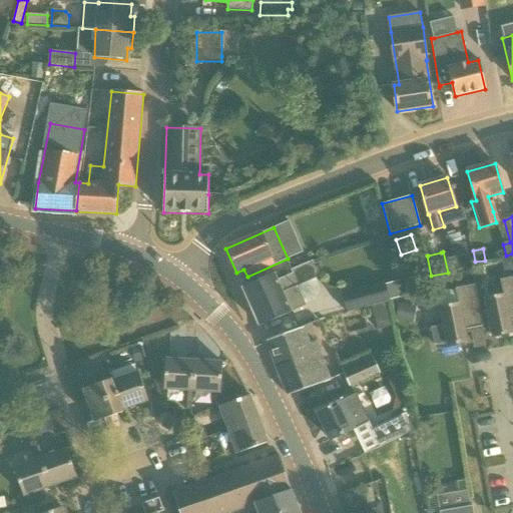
[(451,272),(471,266),(468,254),(452,259),(447,260),(451,272)]
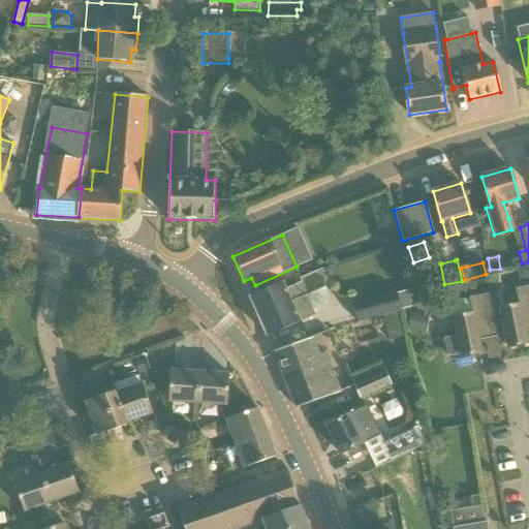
[(528,265),(517,267),(520,281),(528,279),(528,265)]
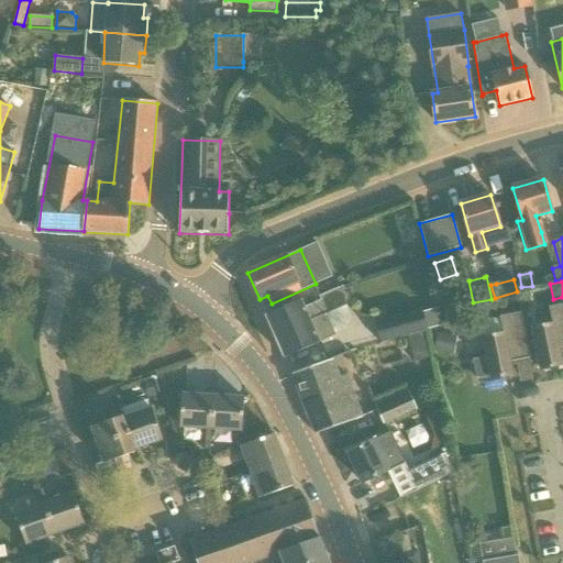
[(327,315),(351,304),(343,286),(320,297),(321,300),(305,308),(301,300),(267,316),(286,359),(320,343),(320,342),(335,335),(327,315)]
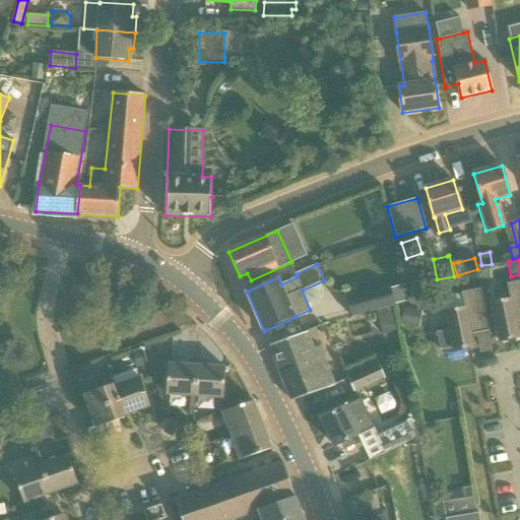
[(500,342),(519,338),(517,326),(519,325),(519,281),(508,283),(511,299),(493,303),(500,342)]
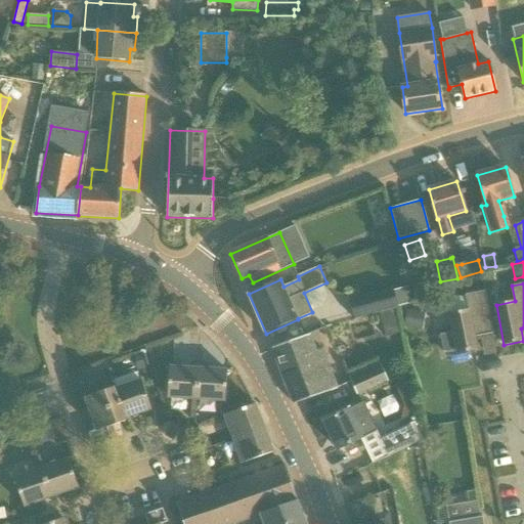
[(354,318),(397,307),(394,291),(393,290),(350,301),(354,318)]
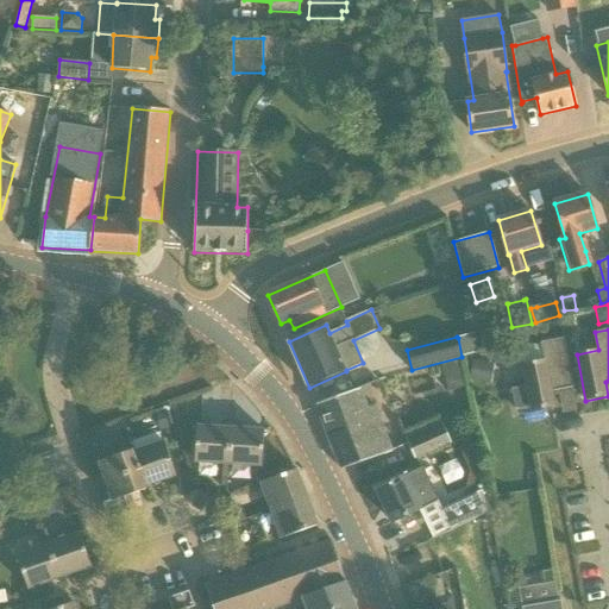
[(554,407),(552,393),(573,388),(564,339),(540,343),(544,360),(523,365),(527,387),(512,389),(515,409),(531,406),(532,412),(554,407)]
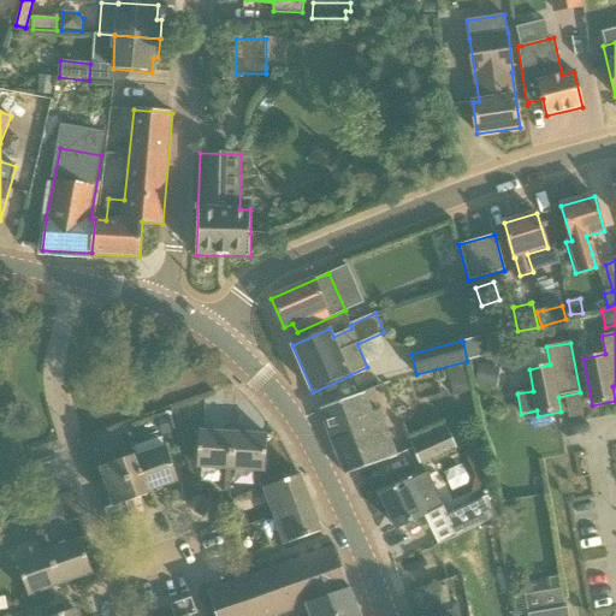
[(544,347),(525,350),(527,365),(546,361),(544,347)]
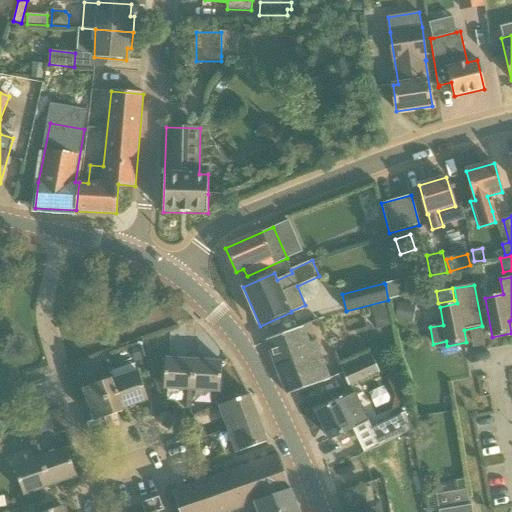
[(397,303),(394,320),(413,323),(416,306),(397,303)]
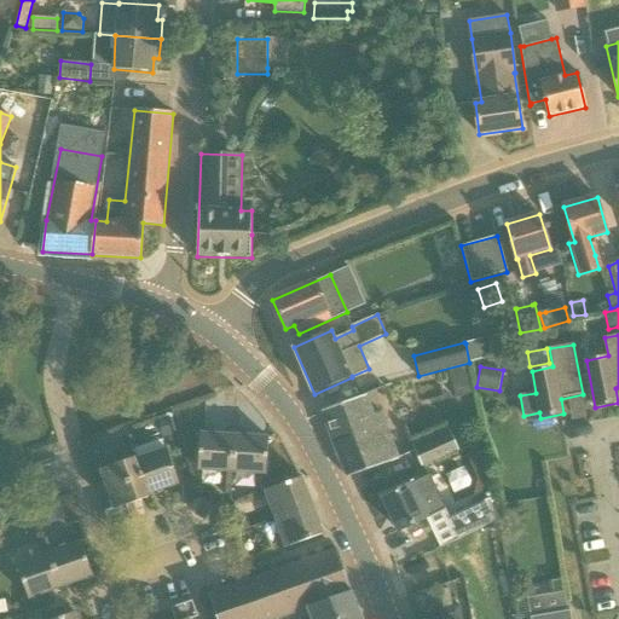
[(375,415),(368,395),(322,411),(337,456),(348,478),(399,460),(382,412),(375,415)]
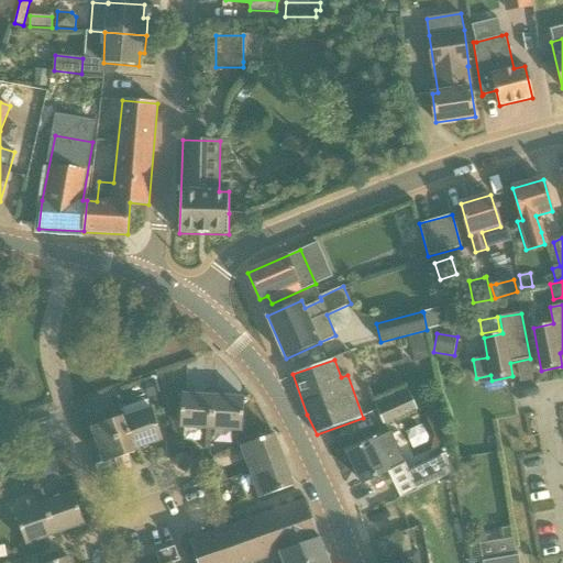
[(410,397),(407,390),(375,405),(384,423),(428,405),(422,393),(410,397)]
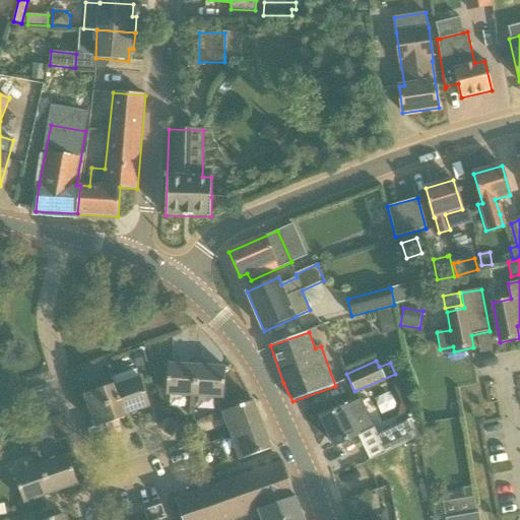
[(195,396),(197,366),(169,365),(167,395),(195,396)]
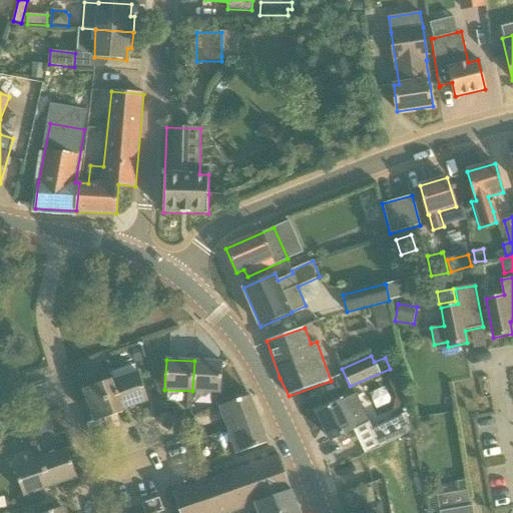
[(220,393),(222,363),(194,361),(192,391),(220,393)]
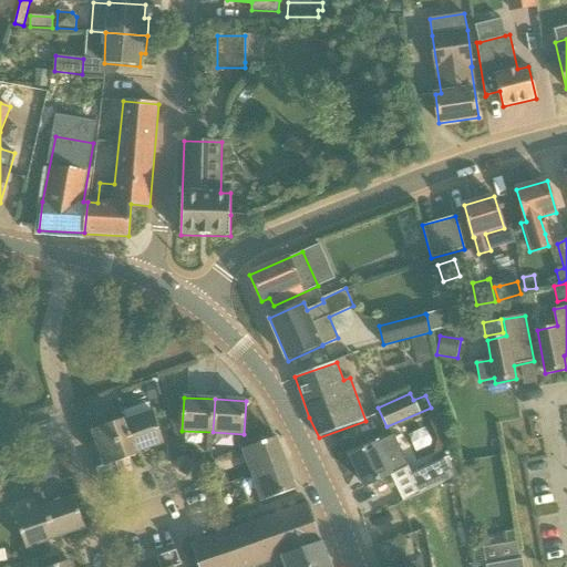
[(443,404),(424,413),(436,441),(433,464),(449,457),(452,455),(443,404)]
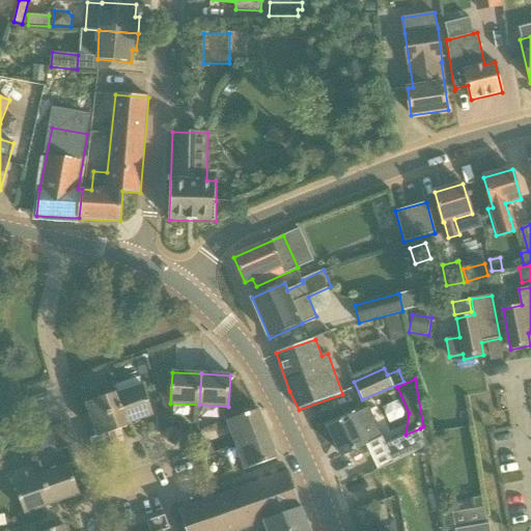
[(135,422),(154,415),(142,384),(123,390),(135,422)]
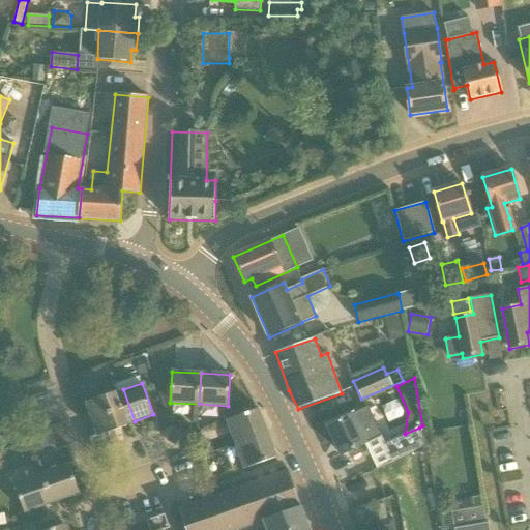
[(117,430),(127,427),(126,423),(135,421),(123,389),(105,395),(117,430)]
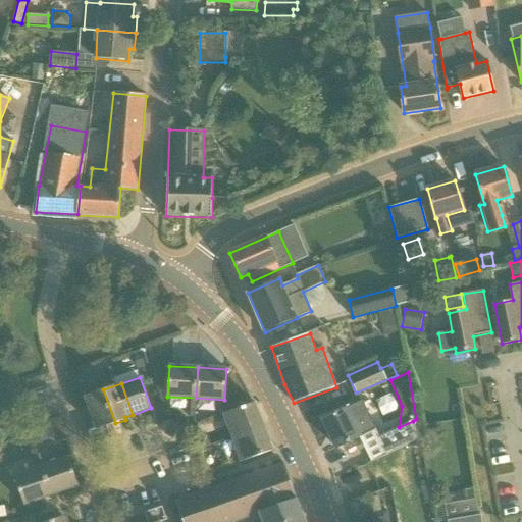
[(94,446),(112,438),(107,426),(115,423),(103,389),(85,397),(97,429),(89,431),(94,446)]
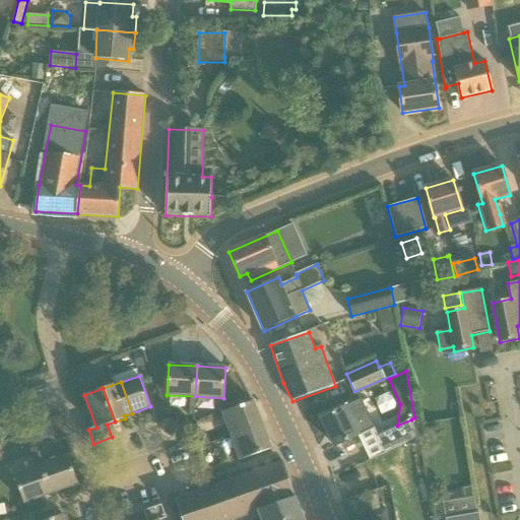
[(335,447),(353,438),(375,428),(361,399),(322,417),(335,447)]
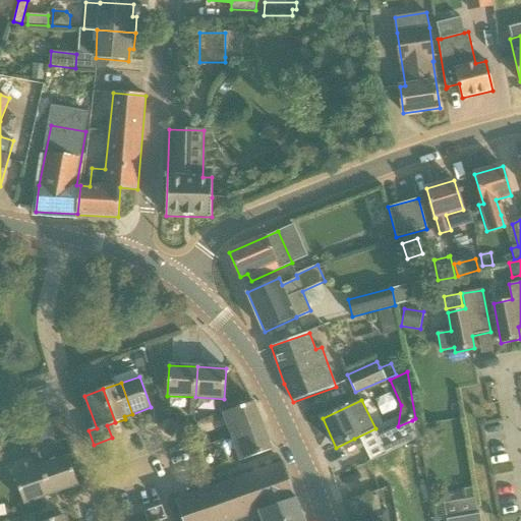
[(232,438),(263,425),(254,402),(223,413),(232,438)]
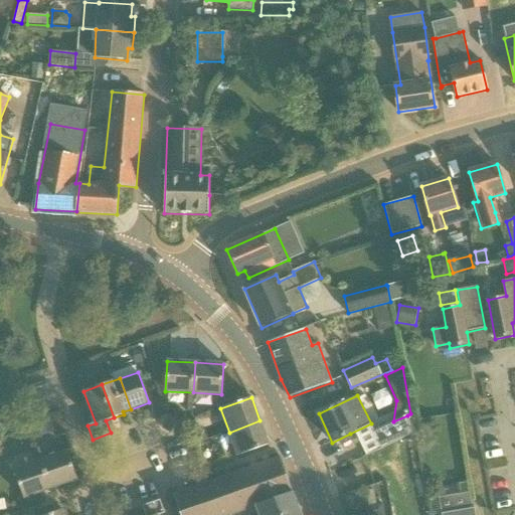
[(393,421),(374,431),(383,448),(415,433),(407,415),(393,421)]
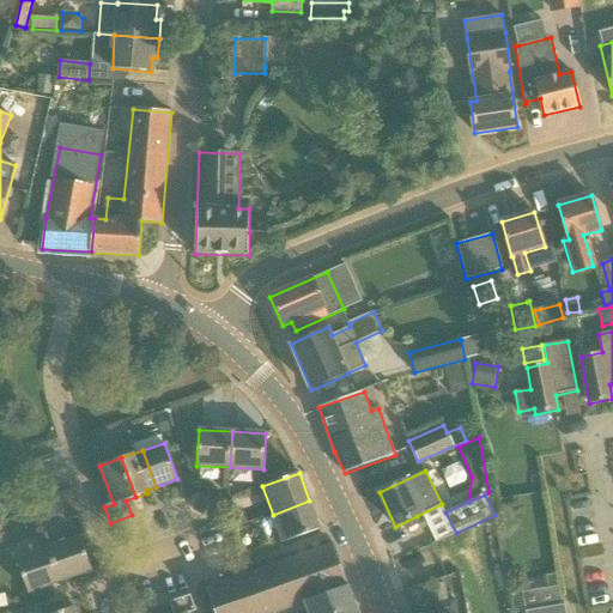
[(283,542),(320,529),(309,501),(273,515),(283,542)]
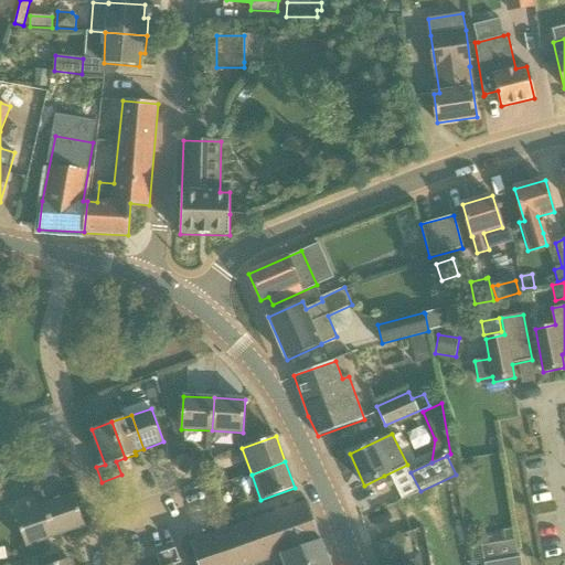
[(55,536),(85,526),(74,494),(44,505),(55,536)]
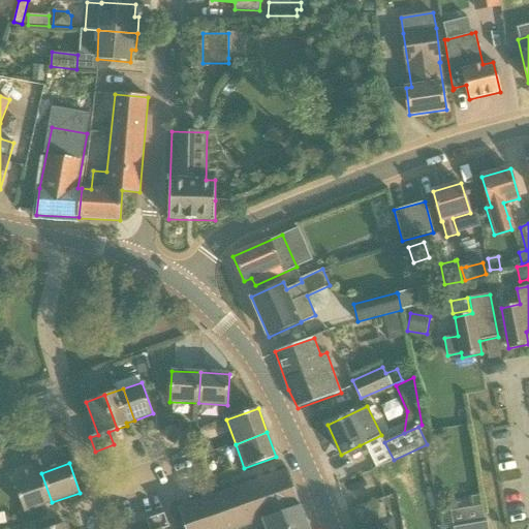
[(308,528),(288,470),(178,508),(185,528),(308,528)]
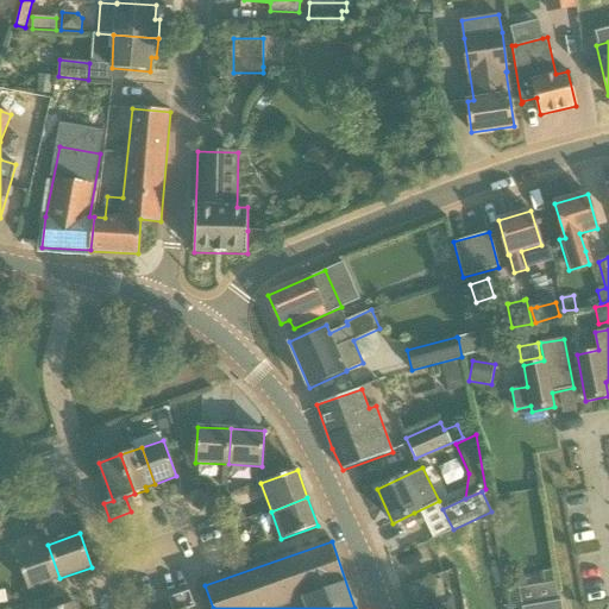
[(29,589),(60,578),(48,545),(17,556),(29,589)]
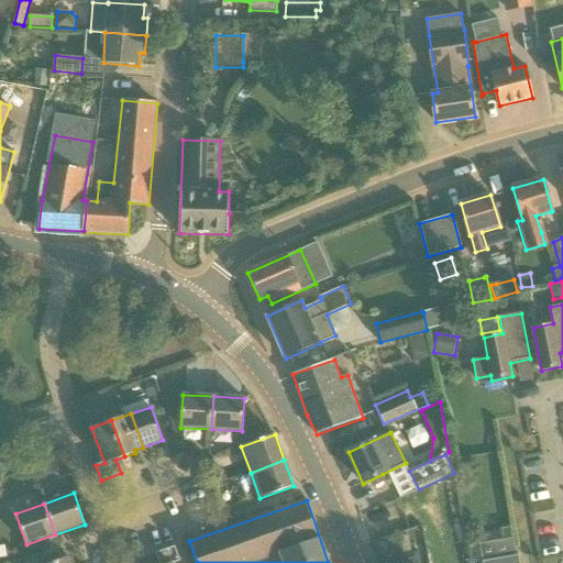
[(175,562),(180,561),(175,547),(155,553),(158,562),(175,562)]
